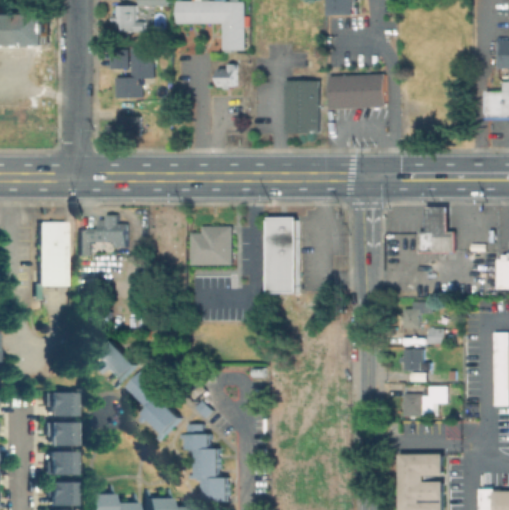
[(326,0),(351,0),(351,15),(326,15),(326,0)]
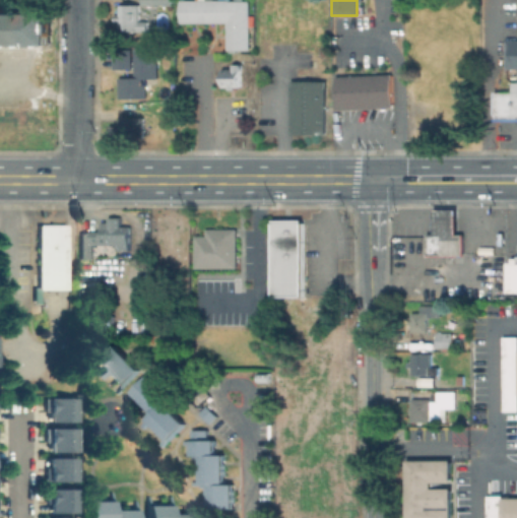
[(248,2),(248,51),(225,51),(225,24),(179,24),(179,1),(229,1),(229,2),(248,2)]
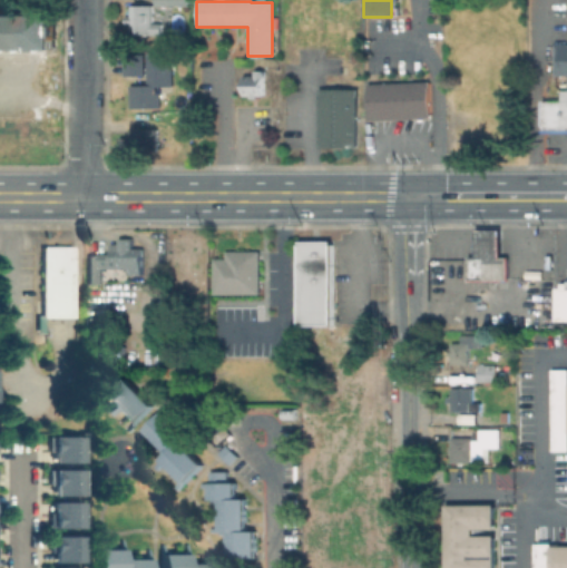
[(150,7),(152,36),(129,36),(129,26),(125,26),(125,17),(129,17),(129,7),(150,7)]
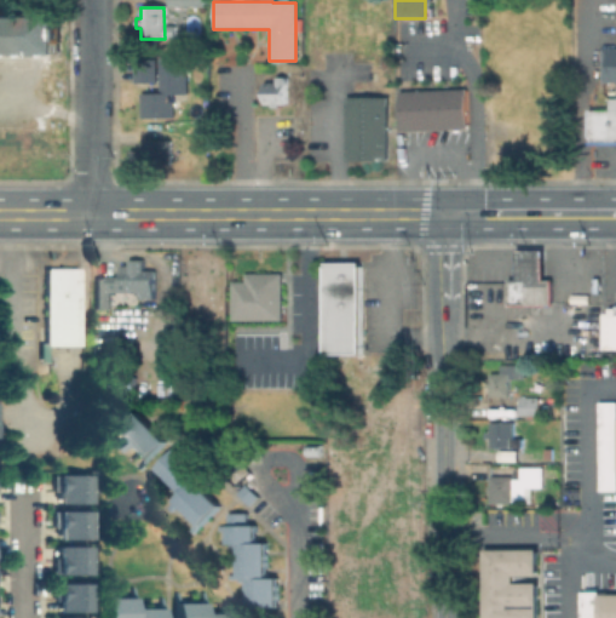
[(0,56),(56,55),(56,17),(0,17),(0,56)]
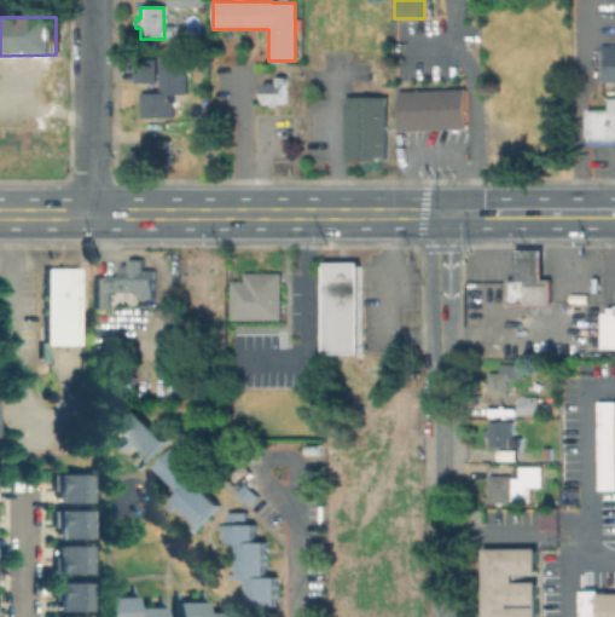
[(614,50),(614,84),(613,84),(614,85),(607,85),(607,82),(598,82),(599,50),(614,50)]
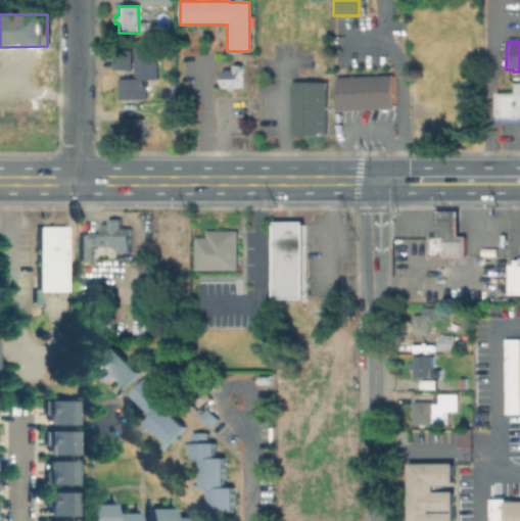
[(153,79),(153,51),(112,52),(112,72),(128,72),(128,80),(114,80),(114,101),(136,101),(136,79),(153,79)]
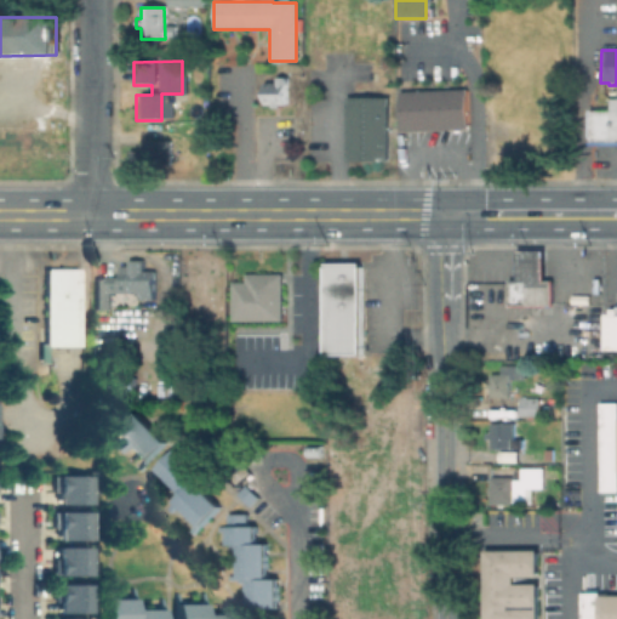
[(286,79),(285,106),(279,106),(279,108),(272,108),(272,107),(263,107),(264,83),(275,83),(275,79),(286,79)]
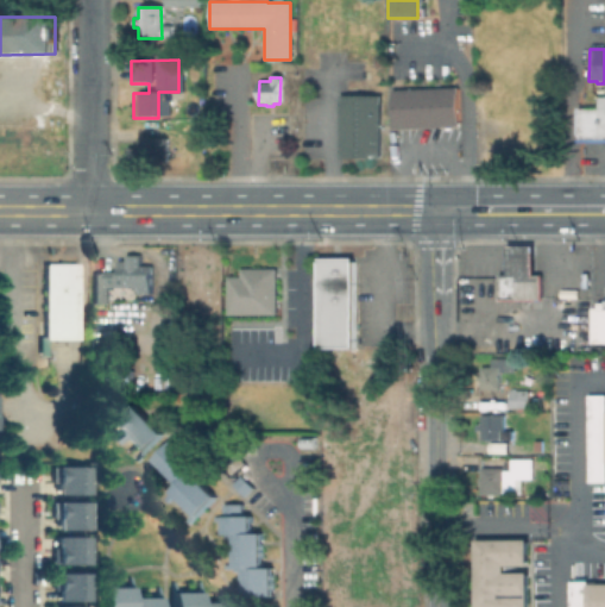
[(458,127),(394,130),(391,92),(457,88),(458,127)]
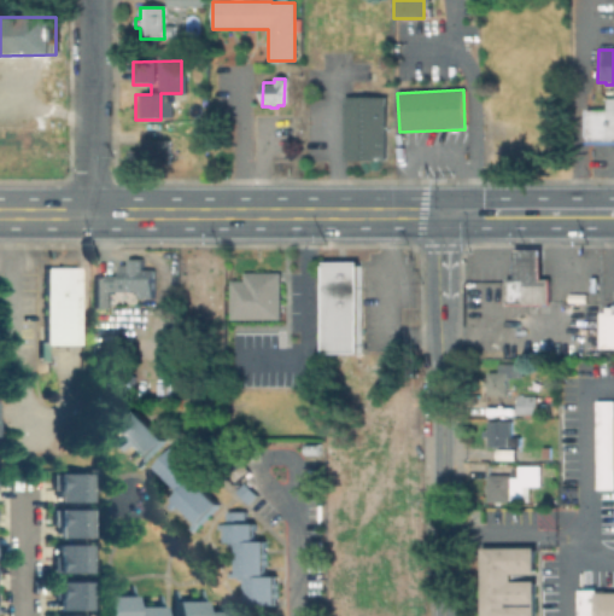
[(386,100),(386,162),(345,161),(345,99),(386,100)]
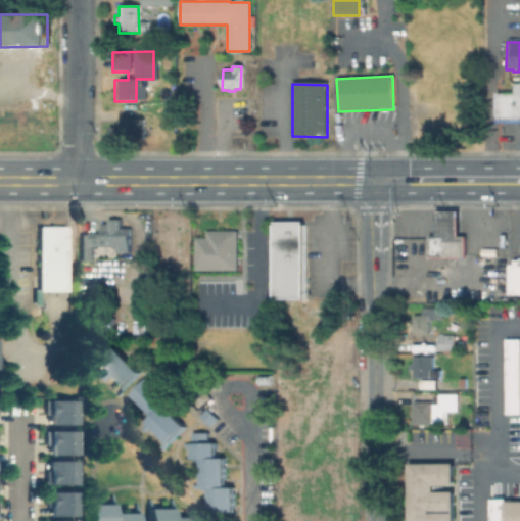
[(519,84),(519,120),(497,120),(497,94),(514,94),(514,84),(519,84)]
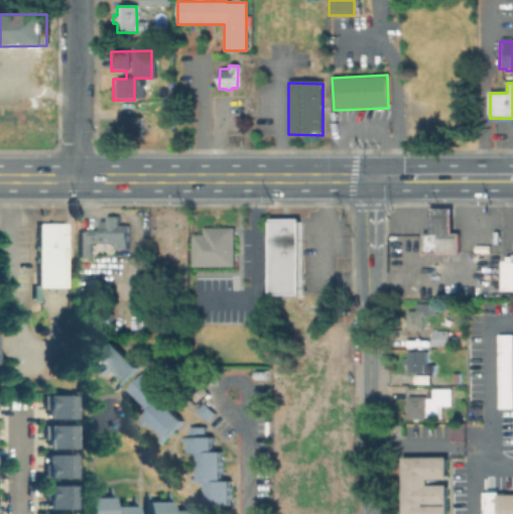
[(141,120),(141,139),(108,139),(108,128),(118,128),(118,120),(141,120)]
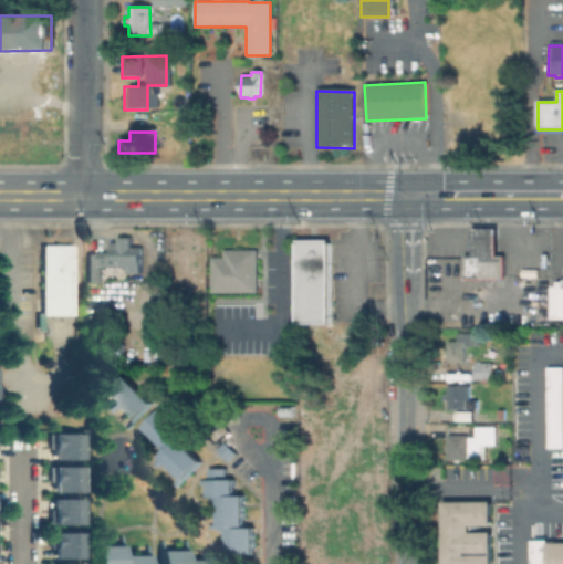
[(501,257),(501,280),(464,281),(464,257),(471,257),(471,229),(494,228),(494,257),(501,257)]
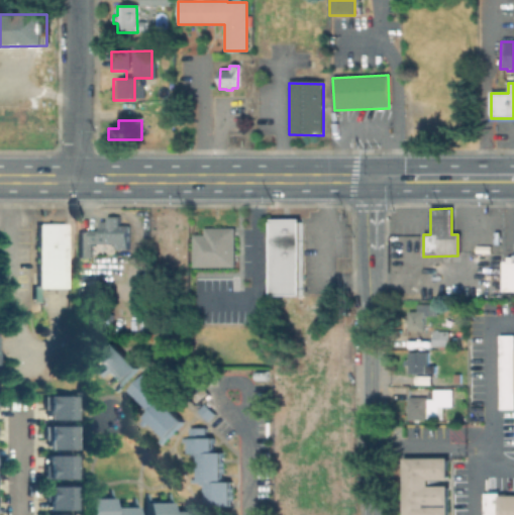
[(119,219),(119,227),(127,227),(127,246),(109,246),(110,242),(92,242),(92,259),(76,259),(76,233),(99,234),(99,227),(104,227),(104,223),(107,223),(107,218),(119,219)]
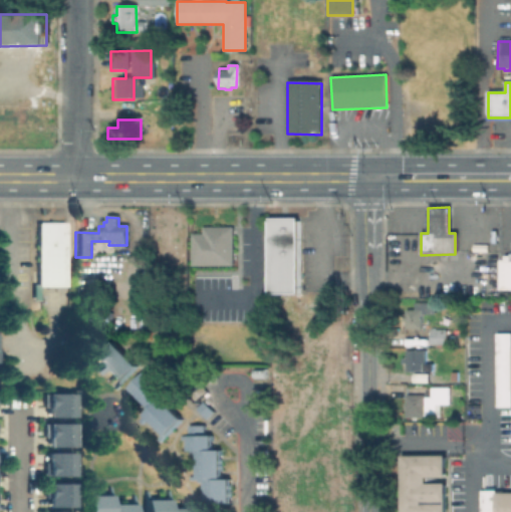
[(297,293),(269,293),(269,219),(297,219),(297,293)]
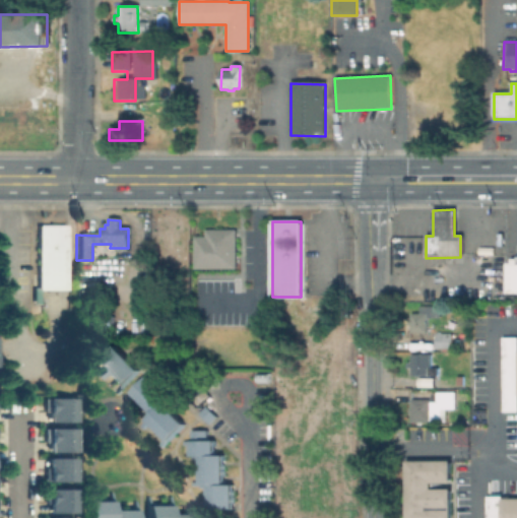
[(64,225),(64,289),(34,289),(35,225),(64,225)]
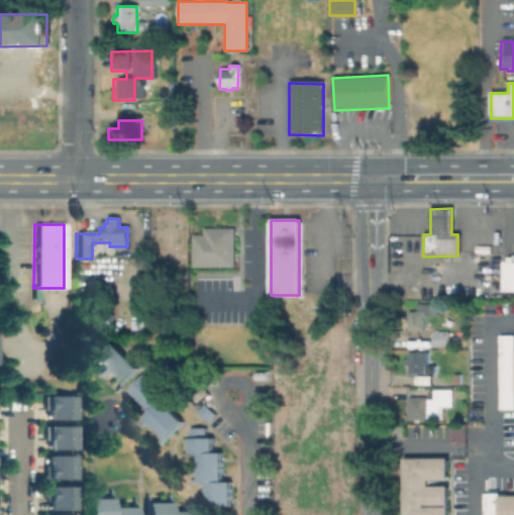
[(233,231),(233,270),(193,269),(189,269),(190,238),(199,238),(199,231),(233,231)]
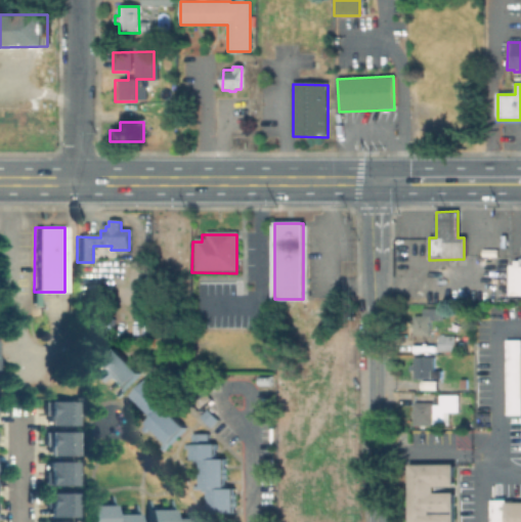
[(520,259),(520,296),(509,296),(509,266),(513,266),(513,262),(519,262),(519,259),(520,259)]
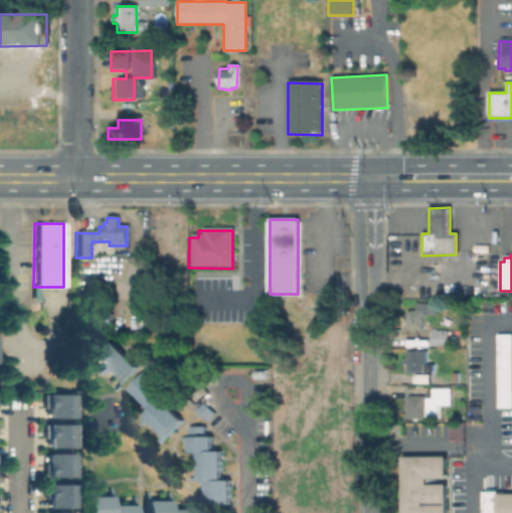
[(438,305),(438,316),(418,316),(418,333),(403,333),(403,314),(413,314),(413,305),(438,305)]
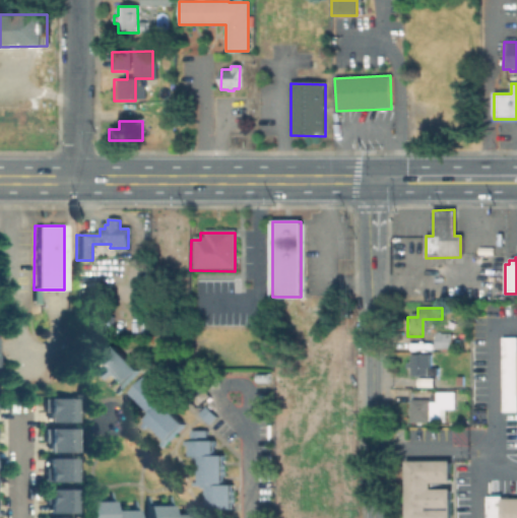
[(104,327),(104,329),(83,328),(83,316),(105,317),(104,327)]
